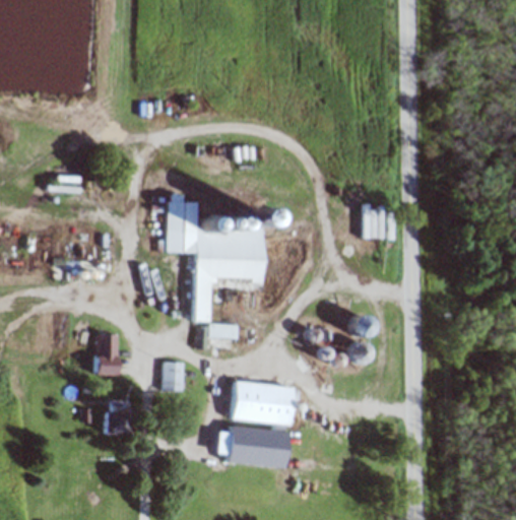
[(262,280),(265,210),(248,209),(248,219),(219,218),(218,220),(197,219),(198,203),(183,202),(184,195),(170,195),(167,252),(196,253),(193,321),(210,322),(212,278),(262,280)]
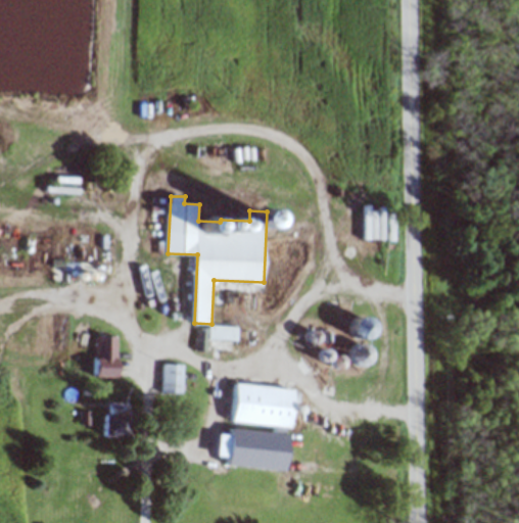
[(374,327),(363,318),(352,330),(363,339),(374,327)]
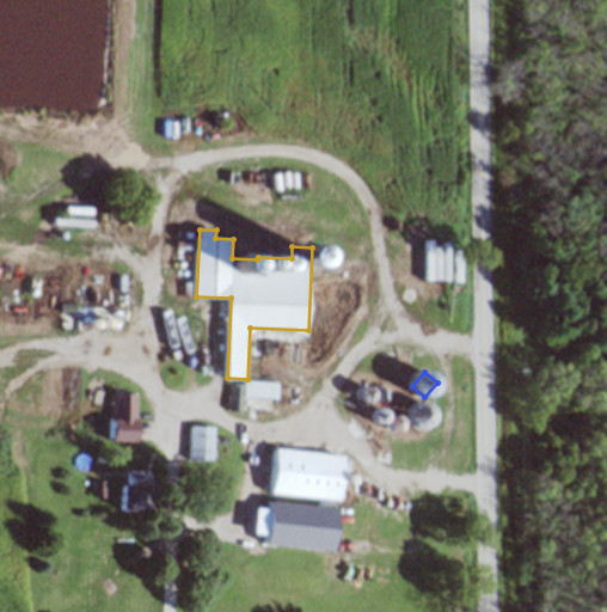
[(245,411),(246,397),(280,401),(281,383),(247,380),(247,384),(233,383),(232,410),(245,411)]
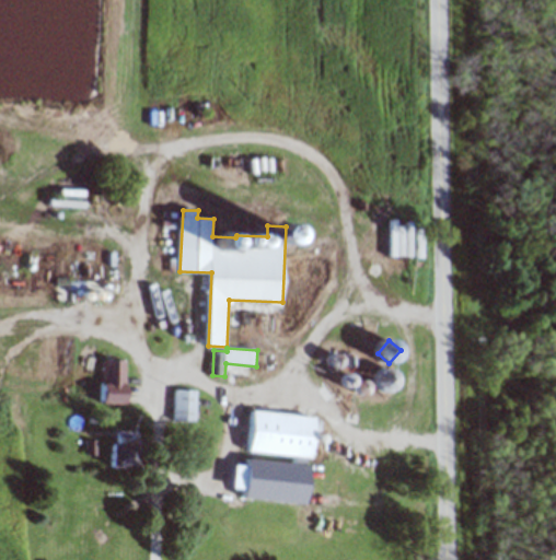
[(126,403),(126,360),(105,360),(105,403),(126,403)]
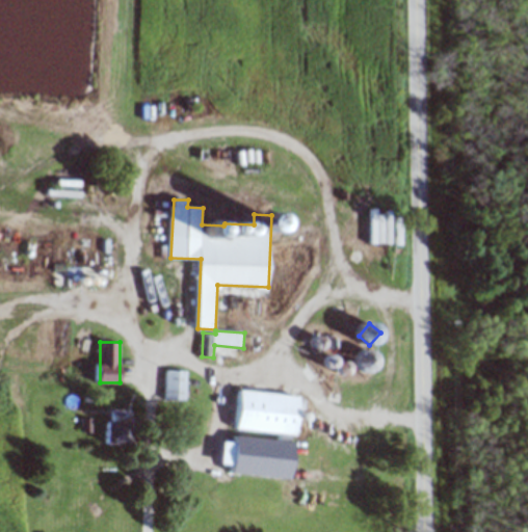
[(188,370),(168,370),(168,399),(188,399),(188,370)]
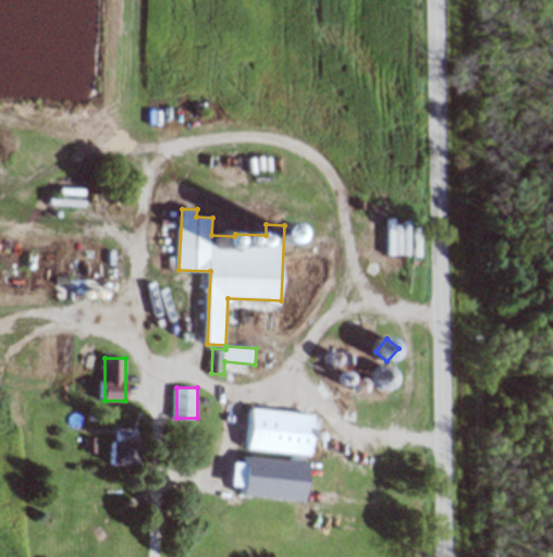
[(306,502),(314,416),(283,412),(284,401),(270,400),(269,410),(254,408),(249,449),(295,454),(294,460),(248,456),(244,495),(306,502)]
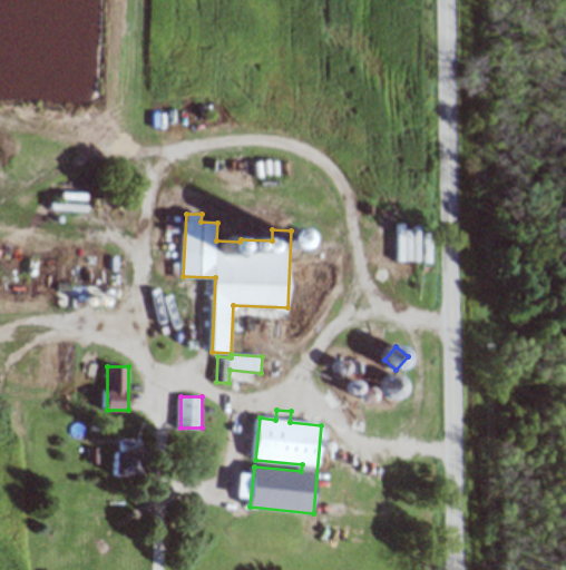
[(116,477),(140,477),(140,439),(116,439),(116,477)]
